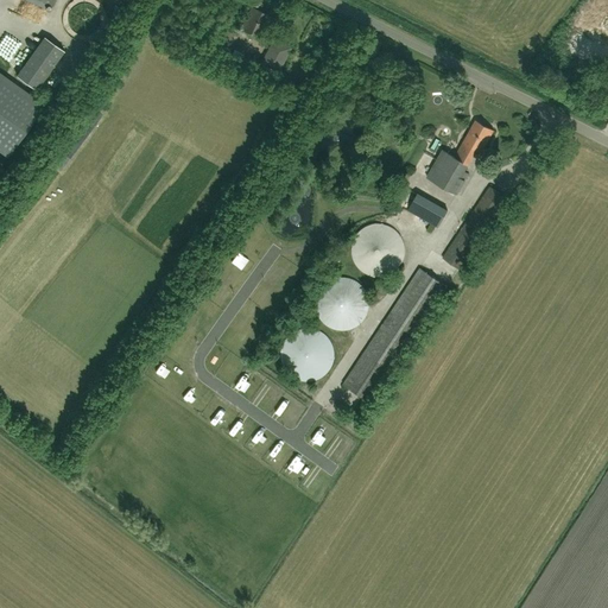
[(260,38),(271,17),(252,7),(241,29),(260,38)]
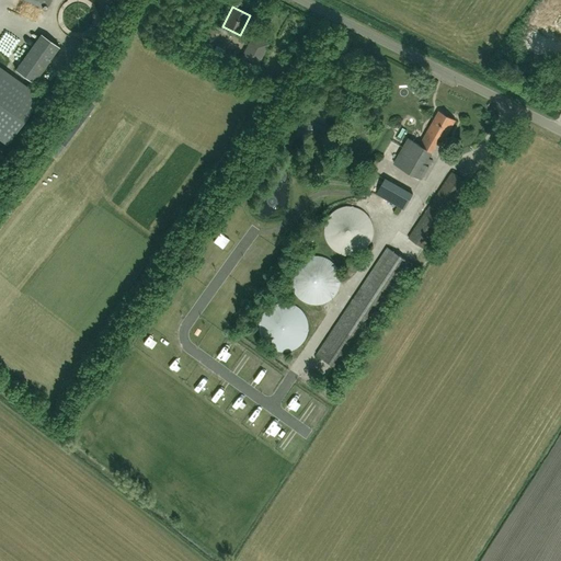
[(208,49),(218,31),(202,22),(192,41),(208,49)]
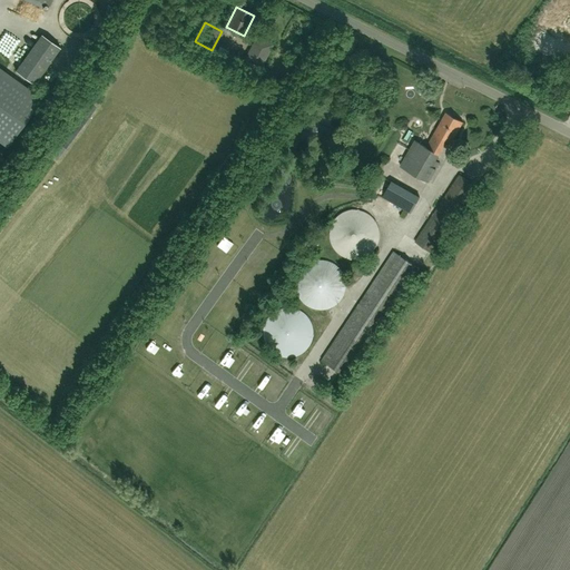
[(35,85),(35,84),(60,48),(41,35),(16,71),(35,85)]
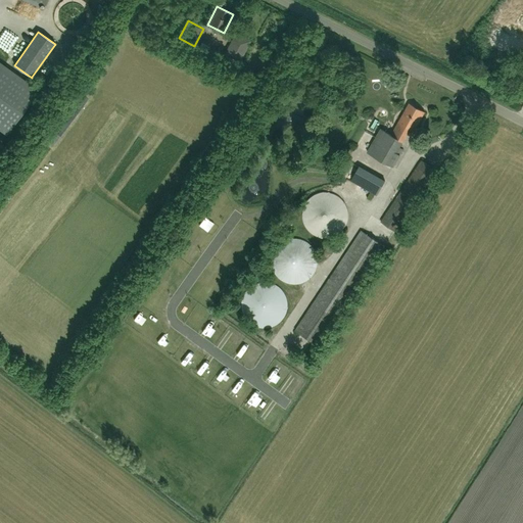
[(236,33),(224,54),(239,62),(251,41),(236,33)]
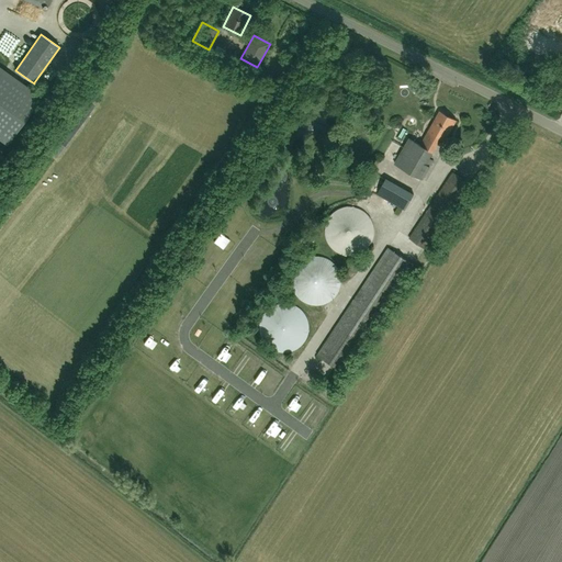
[(40,98),(0,69),(0,136),(8,143),(40,98)]
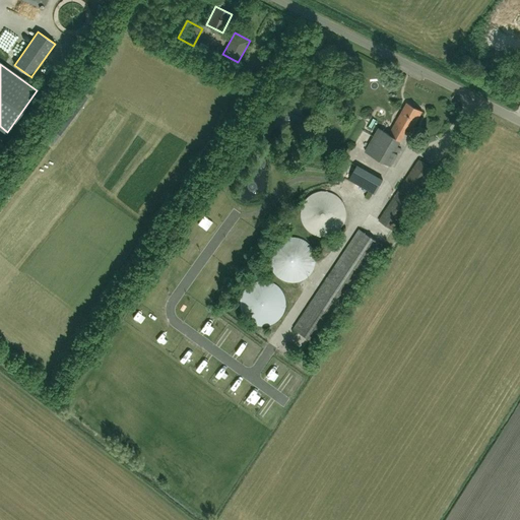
[(411,131),(423,111),(407,103),(396,122),(397,122),(390,134),(379,128),(366,151),(391,166),(401,148),(397,146),(401,140),(399,139),(406,127),(411,131)]
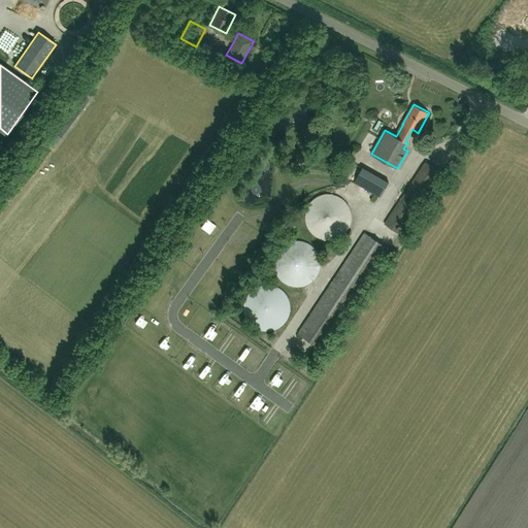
[(437,121),(442,126),(447,122),(441,117),(437,121)]
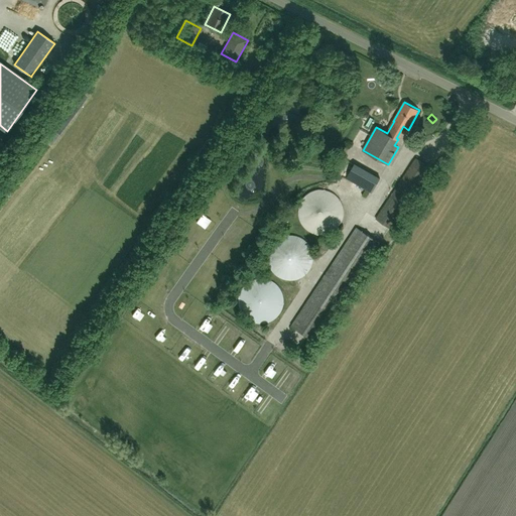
[(391,228),(430,167),(416,158),(376,219),(391,228)]
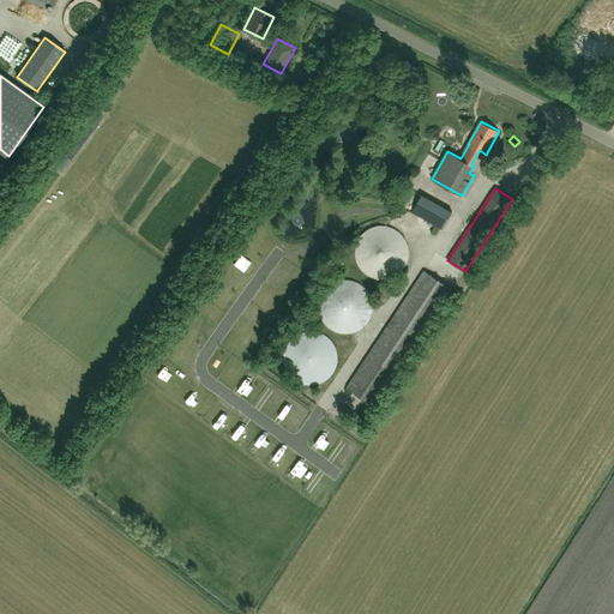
[(443,230),(453,211),(422,194),(411,212),(443,230)]
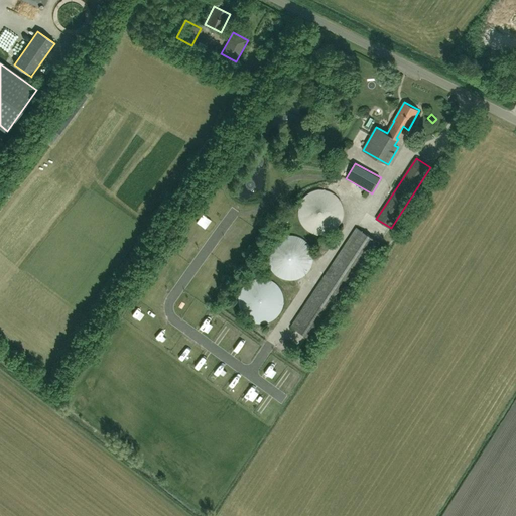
[(301,202),(299,208),(298,214),(300,220),(302,225),(307,230),(312,233),(318,235),(325,235),(331,233),(336,230),(340,225),(343,220),(344,214),(344,208),(342,202),(338,197),(334,192),(328,189),(321,189),(315,189),(309,192),(304,197),(301,202)]
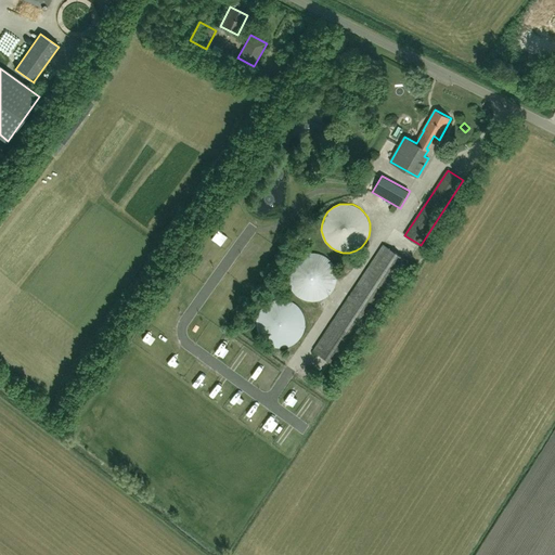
[(339,368),(410,261),(383,244),(312,350),(339,368)]
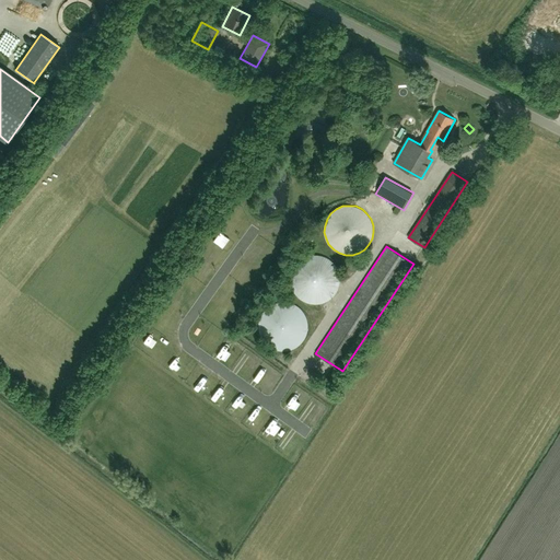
[(325,257),(318,255),(312,255),(305,257),(300,261),(295,266),(292,272),(291,279),(292,286),(294,292),(299,296),(303,301),(310,303),(316,304),(323,303),(329,300),(334,295),(338,290),(340,284),(340,277),(338,270),(335,265),(330,260),(325,257)]
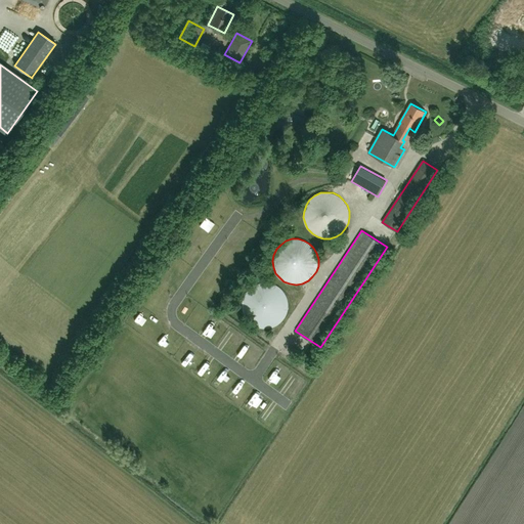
[(289,305),(288,299),(285,293),(280,289),(275,285),(269,282),(263,282),(257,285),(251,288),(247,293),(244,298),(243,304),(244,310),(246,316),(249,321),(254,325),(259,328),(265,329),(271,328),(277,325),(281,321),(286,316),(288,311),(289,305)]
